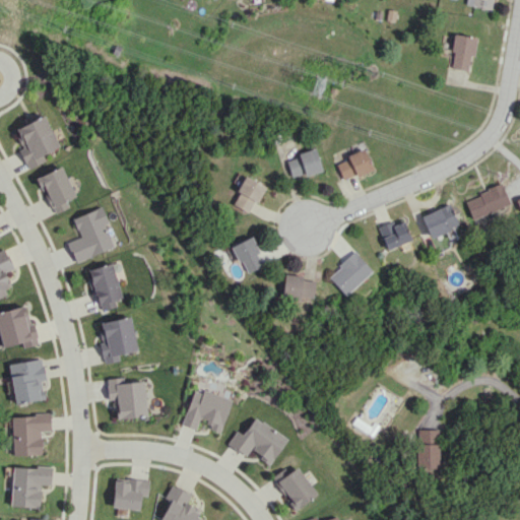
[(465,0),(465,5),(491,8),(491,0),(465,0)]
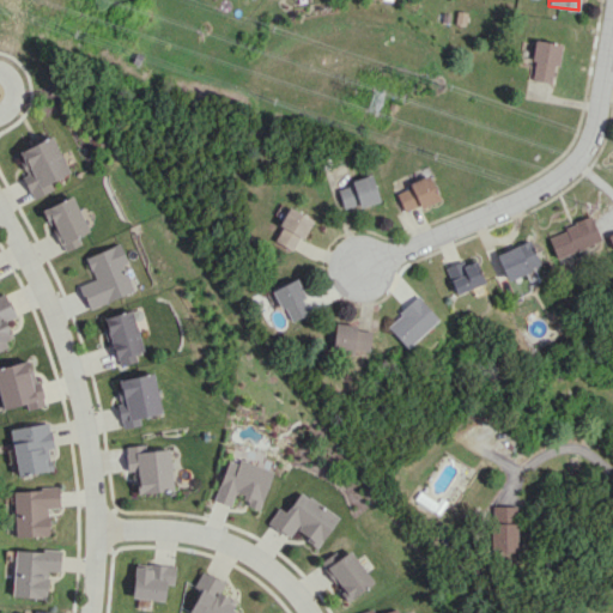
[(530,80),(554,83),(558,42),(534,40),(530,80)]
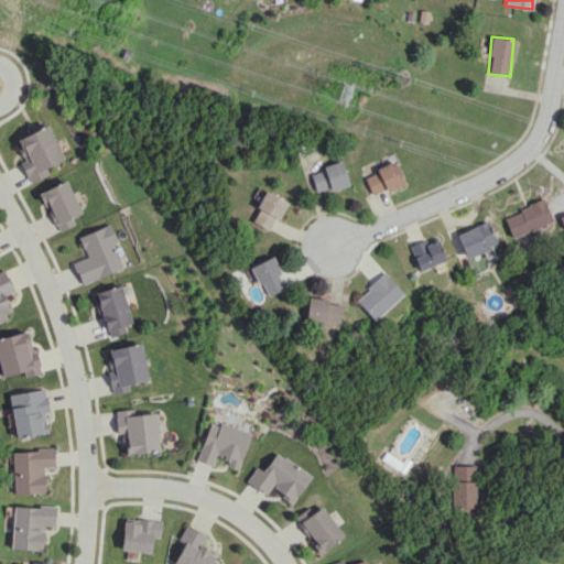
[(31,183),(49,174),(45,167),(65,158),(49,123),(15,140),(25,160),(20,162),(31,183)]
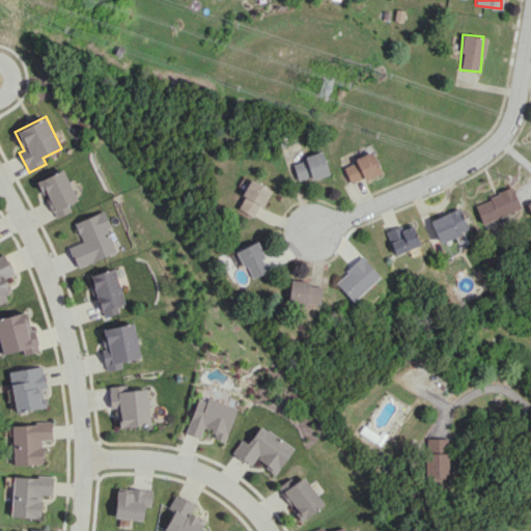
[(291,162),(298,182),(328,173),(322,152),(291,162)]
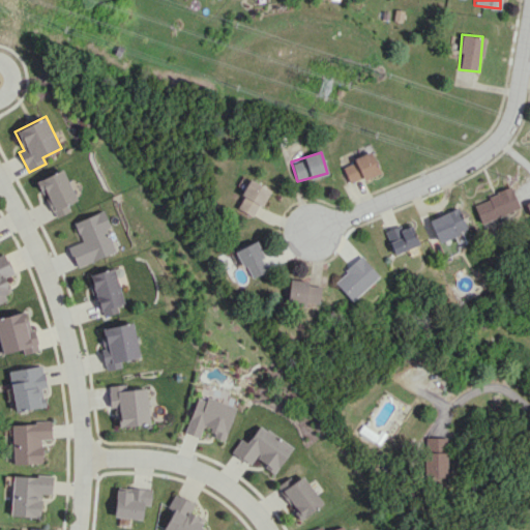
[(341,165),(349,183),(378,172),(370,152),(341,165)]
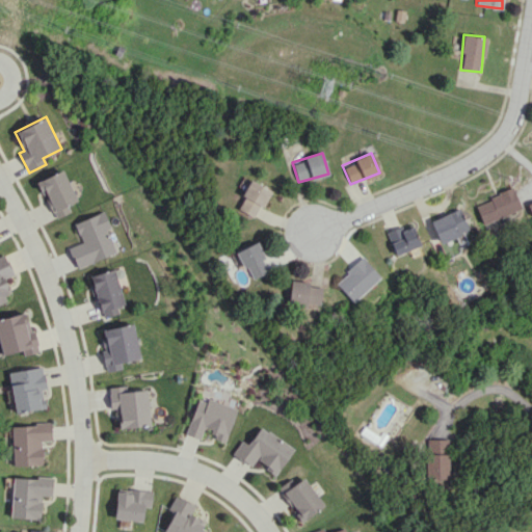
[(71,212),(68,205),(77,201),(63,169),(36,181),(42,194),(45,192),(55,218),(71,212)]
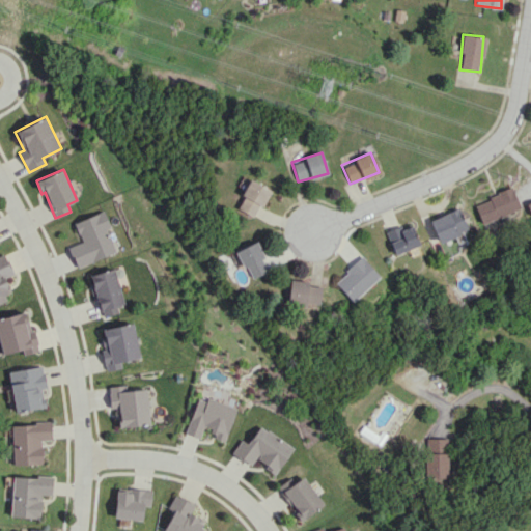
[(235,207),(254,218),(269,190),(251,179),(235,207)]
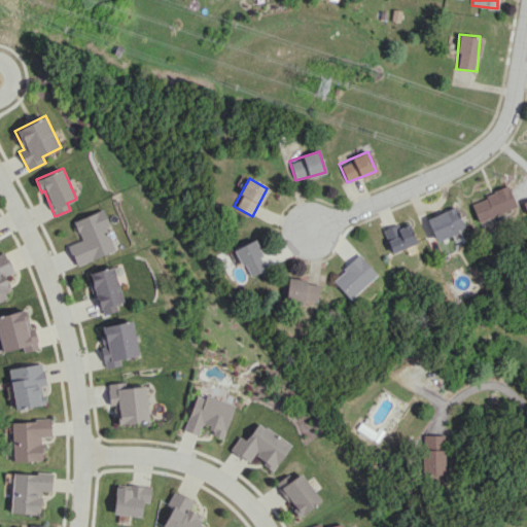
[(515,208),(510,188),(470,200),(477,220),(515,208)]
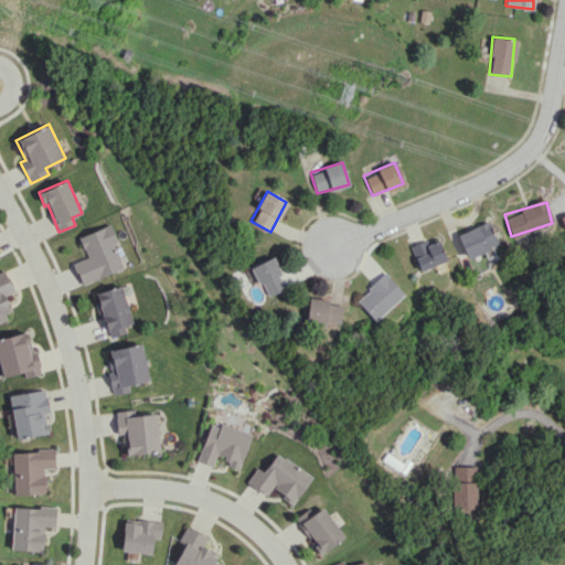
[(456,234),(467,258),(497,245),(487,221),(456,234)]
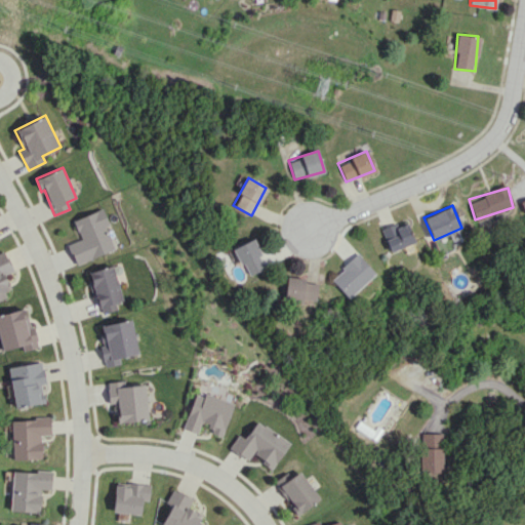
[(115,250),(106,225),(110,224),(104,208),(73,219),(80,239),(68,244),(75,264),(115,250)]
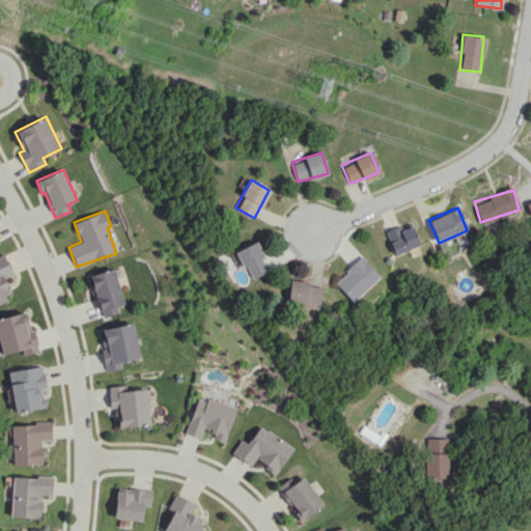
[(390,241),(393,253),(417,247),(412,226),(398,229),(400,239),(390,241)]
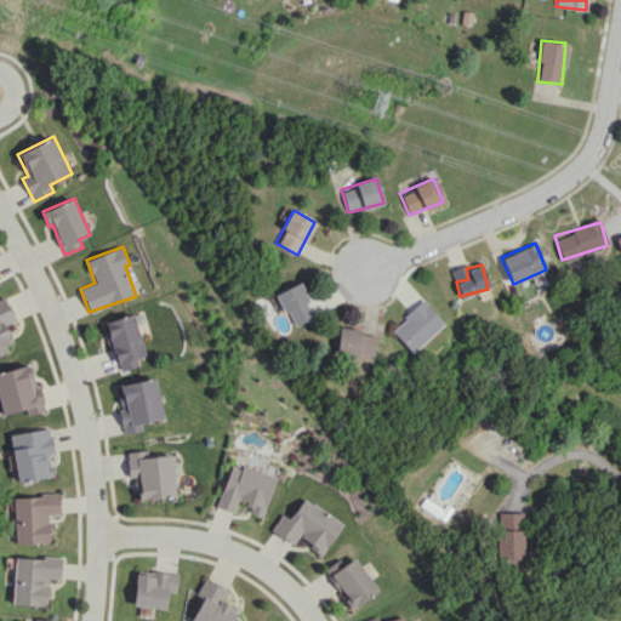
[(314,315),(298,283),(275,294),(292,326),(314,315)]
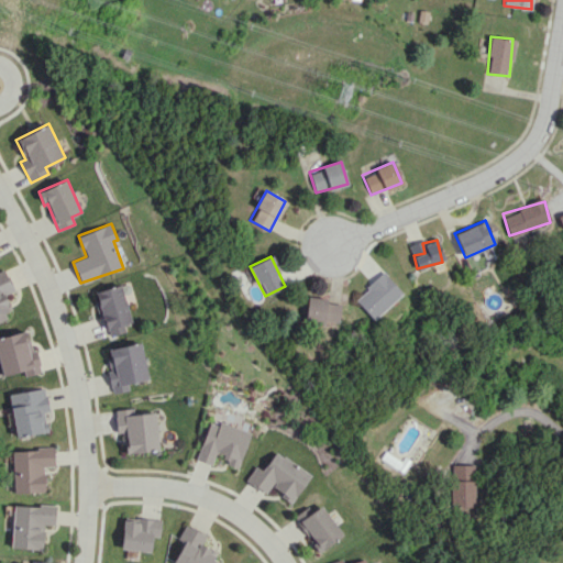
[(0,321),(10,317),(1,296),(14,290),(4,268),(0,269),(0,321)]
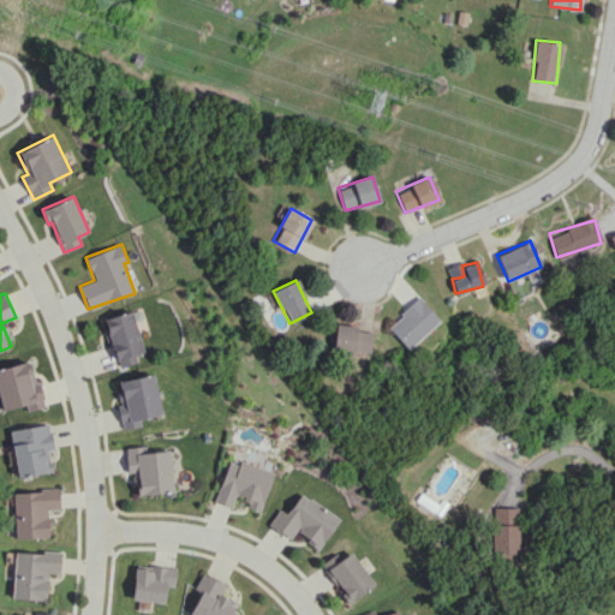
[(386,327),(407,348),(439,320),(418,298),(386,327)]
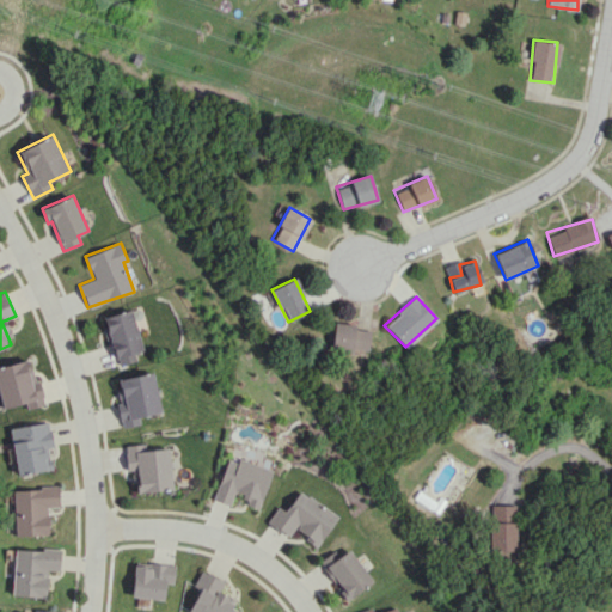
[(144,350),(132,308),(103,317),(117,367),(138,361),(135,353),(144,350)]
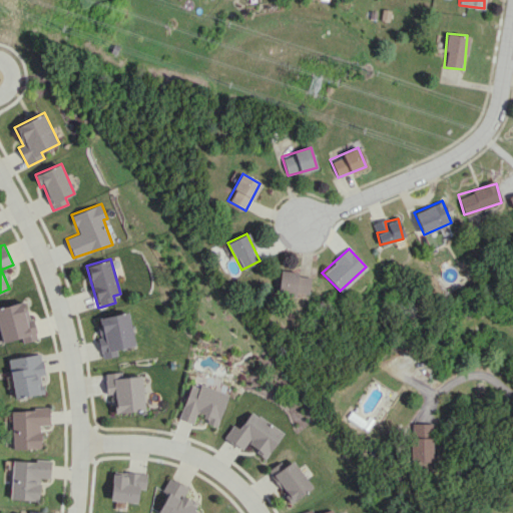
[(280,271),(277,291),(308,296),(310,275),(280,271)]
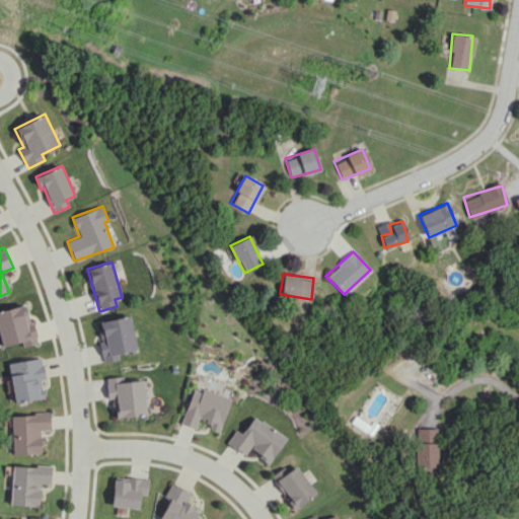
[(0,340),(2,347),(21,342),(22,347),(36,343),(26,303),(0,310),(0,340)]
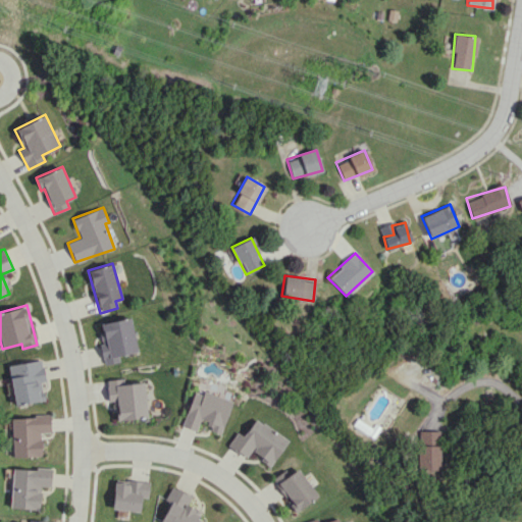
[(138,352),(132,317),(100,323),(103,342),(107,342),(108,350),(102,352),(104,365),(119,362),(118,355),(138,352)]
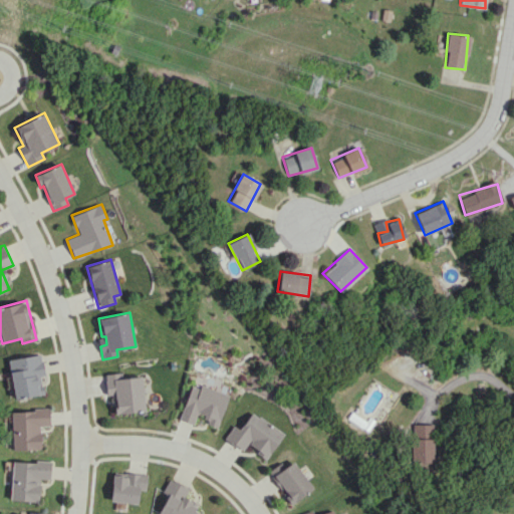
[(13,399),(42,395),(40,375),(44,375),(41,354),(8,358),(13,399)]
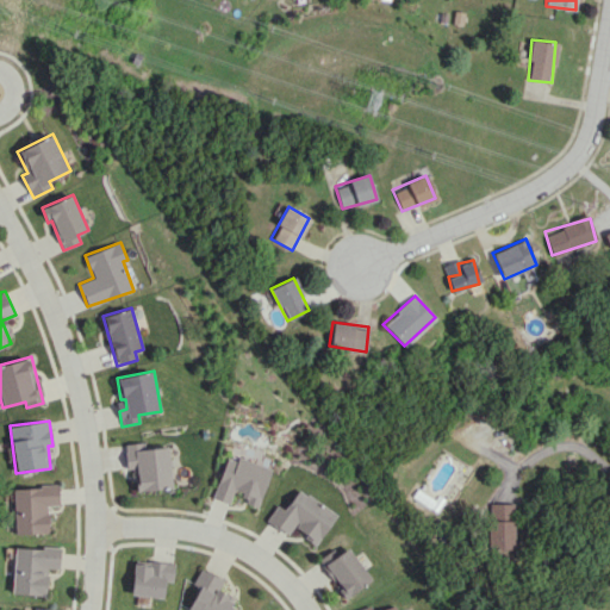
[(137,490),(172,489),(170,447),(145,448),(145,442),(125,443),(126,470),(137,470),(137,490)]
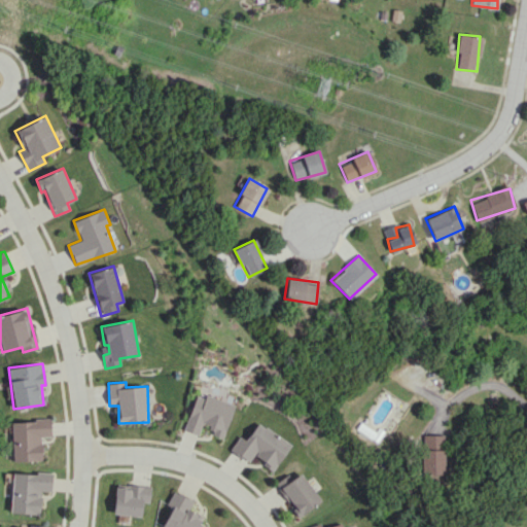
[(236,405),(206,394),(205,398),(197,395),(184,429),(199,434),(203,422),(214,426),(212,434),(223,438),(236,405)]
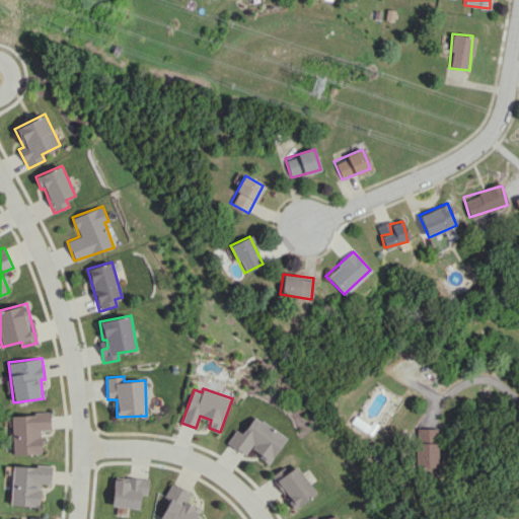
[(11,454),(42,453),(41,430),(50,430),(49,413),(10,415),(11,454)]
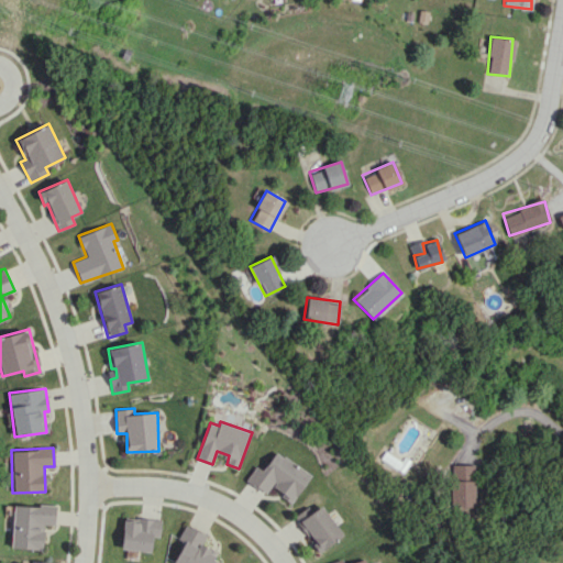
[(311,475),(277,450),(263,470),(256,465),(246,479),(266,494),(271,487),(291,503),(311,475)]
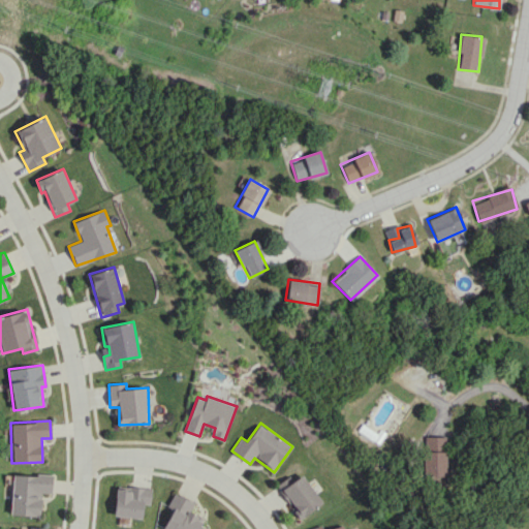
[(423,477),(445,476),(444,436),(422,437),(423,477)]
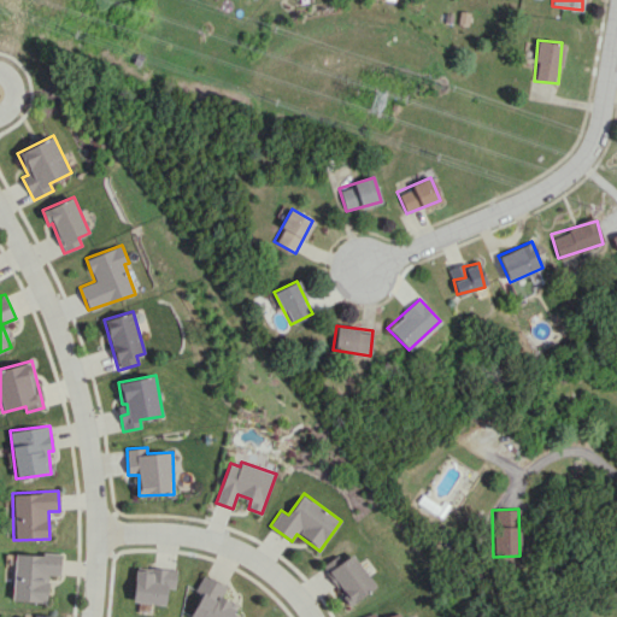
[(46,601),(47,575),(60,575),(60,554),(15,552),(12,600),(46,601)]
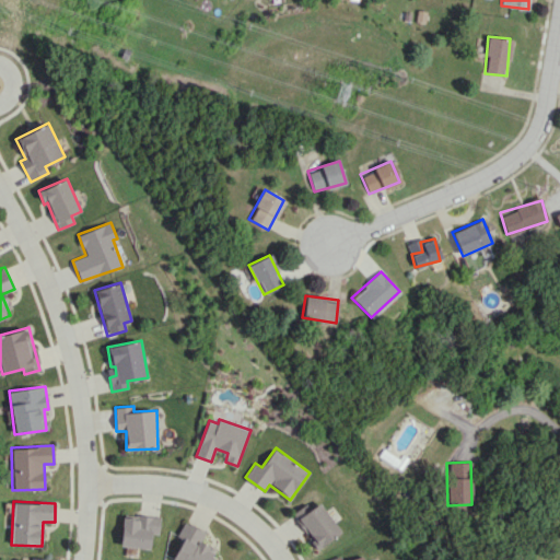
[(340,532),(319,502),(310,509),(306,503),(293,512),(310,536),(307,537),(315,549),(340,532)]
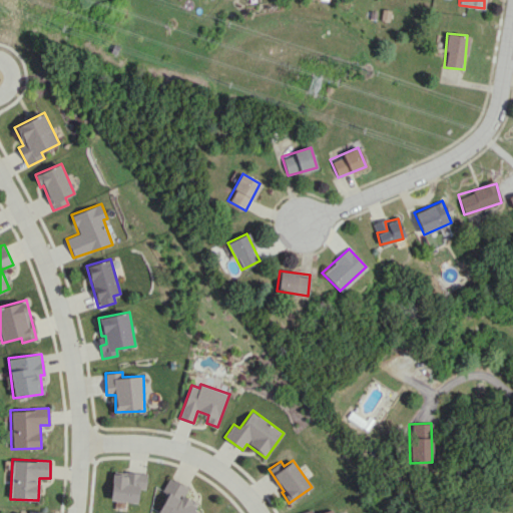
[(137,502),(138,489),(146,489),(147,473),(127,472),(127,475),(111,474),(110,501),(137,502)]
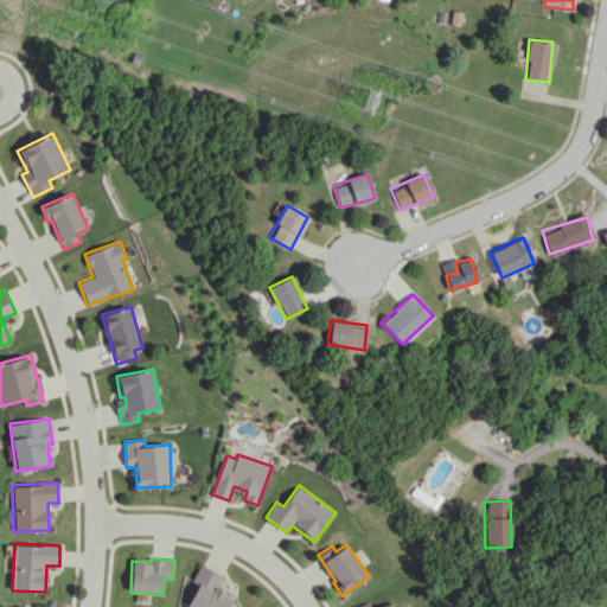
[(224,576),(200,566),(192,582),(198,585),(186,606),(234,606),(235,606),(228,602),(231,594),(218,588),(224,576)]
